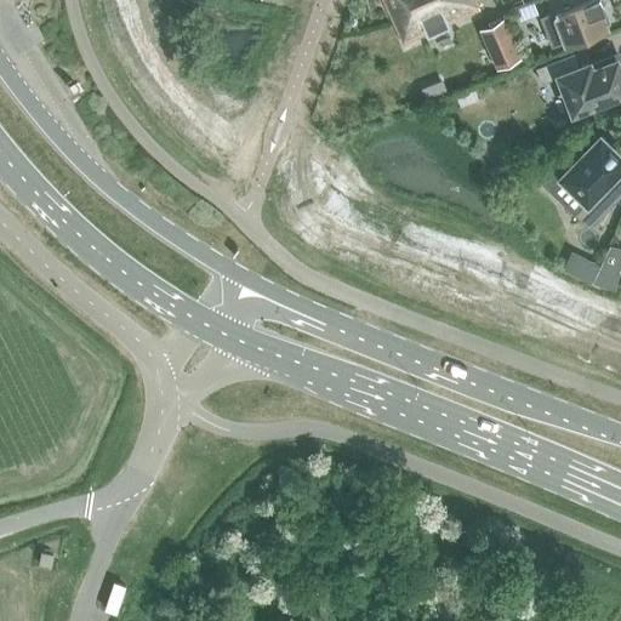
[(456,18),(480,9),(476,0),(383,0),(403,43),(456,18)]
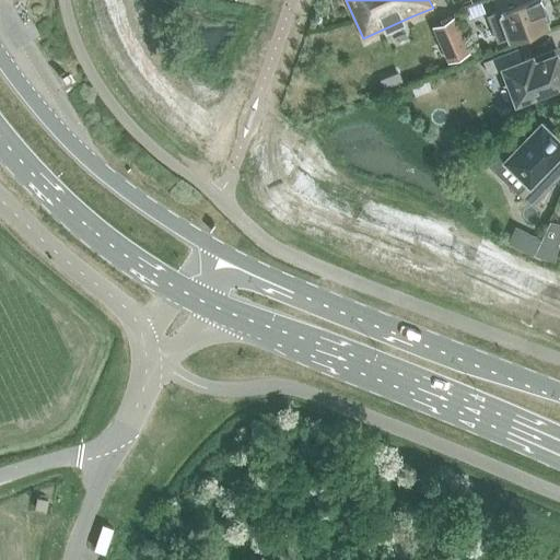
[(493,0),(498,11),(488,14),(498,39),(508,35),(508,36),(547,22),(546,21),(548,20),(540,0),(493,0)]
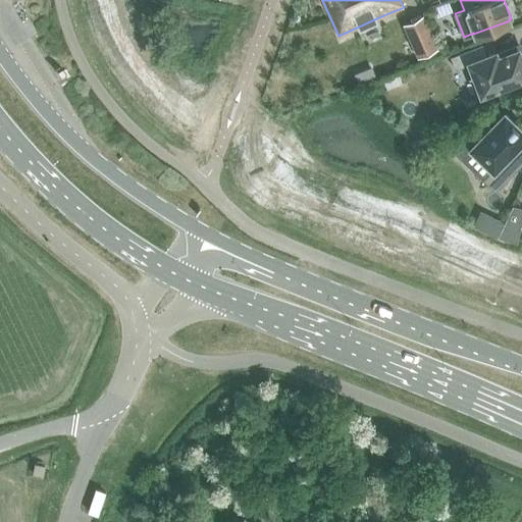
[(423,15),(403,24),(417,57),(437,48),(423,15)]
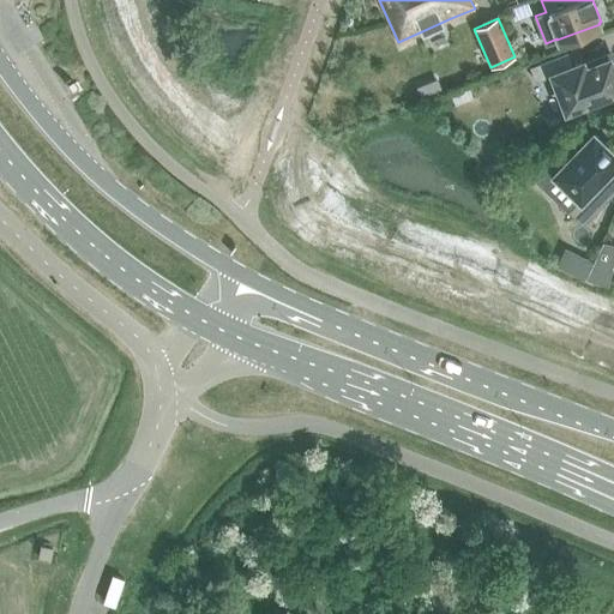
[(521,52),(517,53),(519,62),(529,59),(528,54),(521,52)]
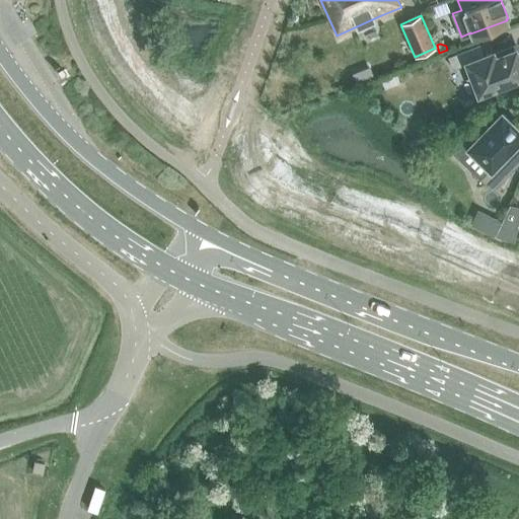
[(447,56),(452,69),(466,63),(477,92),(503,82),(505,86),(518,80),(518,52),(516,54),(514,50),(494,57),(492,52),(484,55),(479,44),(447,56)]
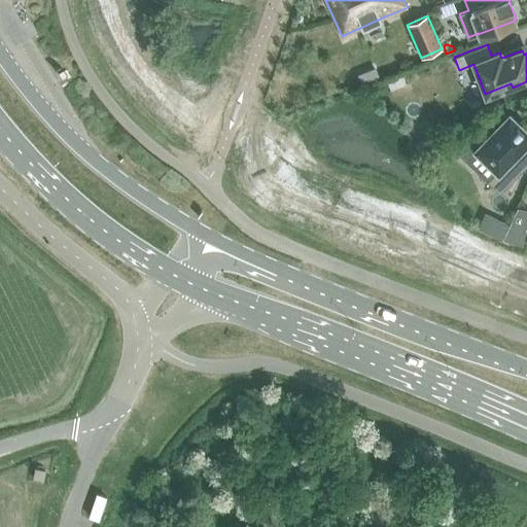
[(375,67),(357,74),(361,86),(380,79),(375,67)]
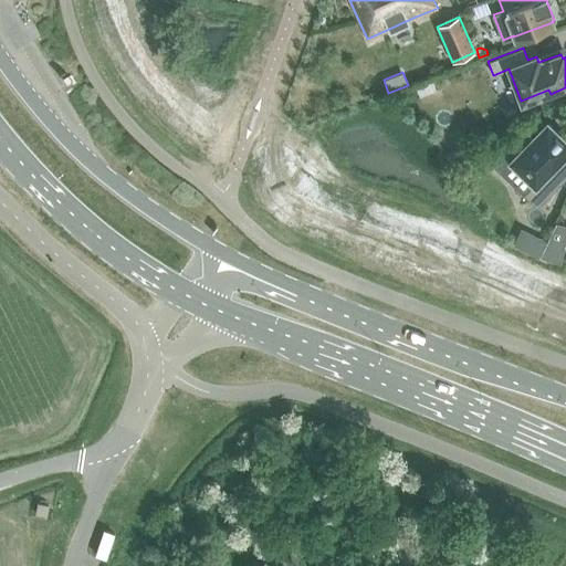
[(565,135),(559,128),(556,132),(546,122),(509,160),(533,184),(523,195),(536,208),(565,177),(565,175),(555,164),(565,152),(565,135)]
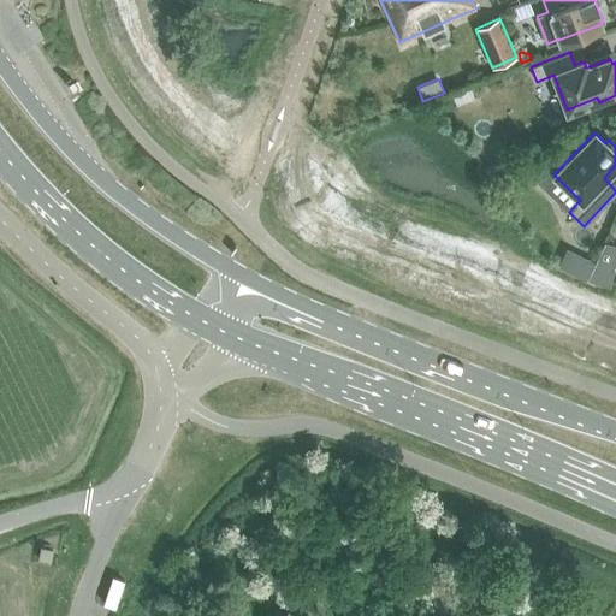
[(568,250),(560,266),(586,279),(593,262),(568,250)]
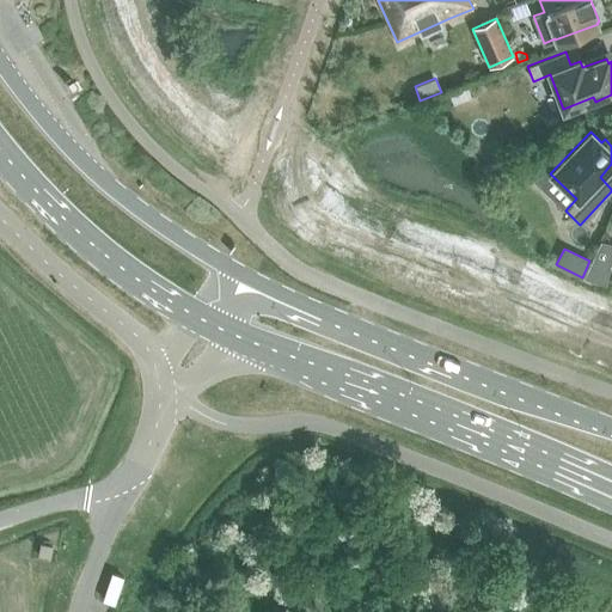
[(593,258),(583,276),(605,286),(611,263),(593,258)]
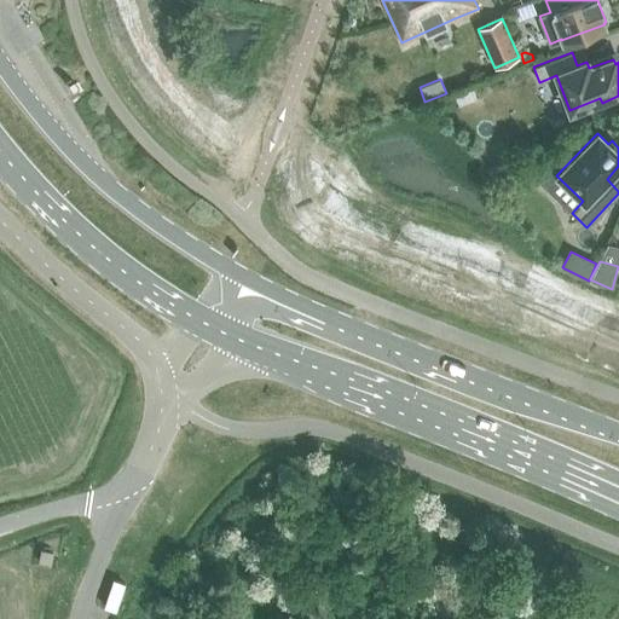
[(38,562),(50,565),(52,554),(40,551),(38,562)]
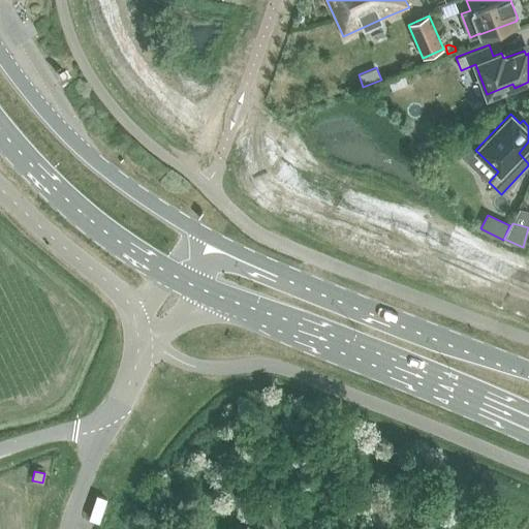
[(89,519),(92,519),(96,521),(98,522),(106,498),(96,495),(89,519)]
